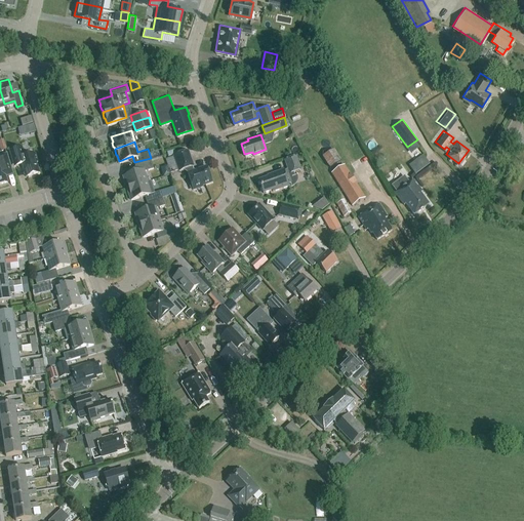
[(21,145),(9,149),(12,160),(13,163),(22,161),(26,174),(38,170),(35,159),(37,159),(34,151),(24,154),(21,145)]
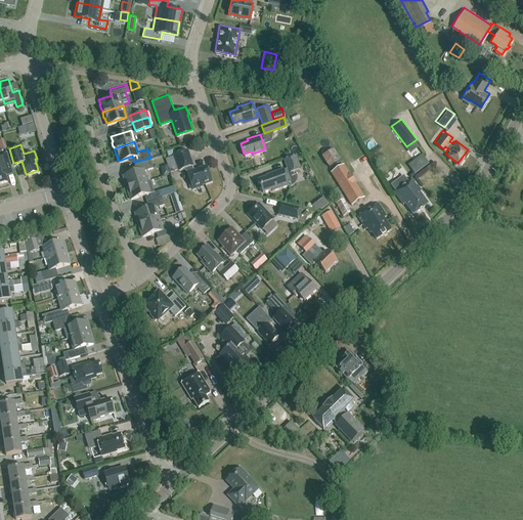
[(321,152),(329,164),(340,157),(333,144),(321,152)]
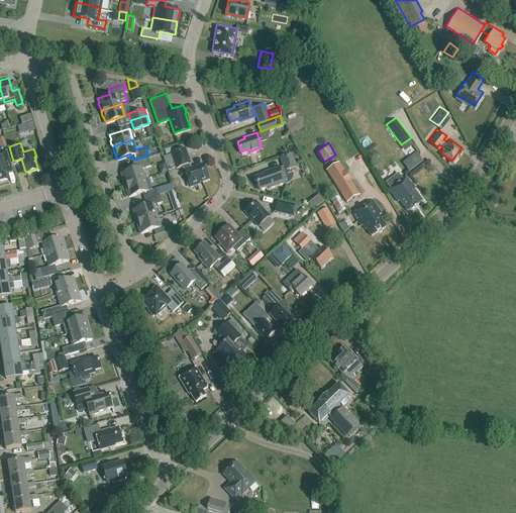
[(171,150),(176,166),(180,165),(189,162),(184,146),(171,150)]
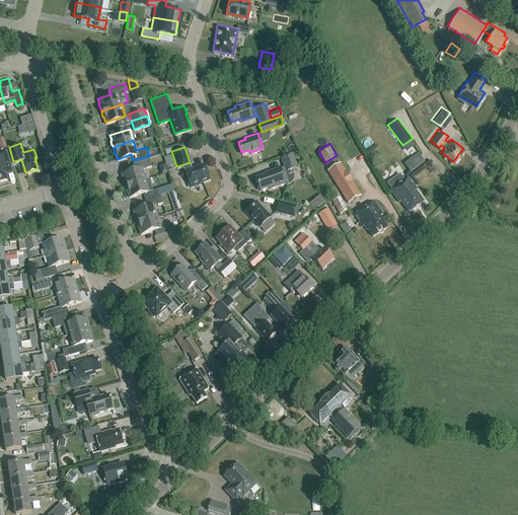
[(0,179),(7,177),(5,171),(12,169),(9,162),(5,149),(0,151),(0,179)]
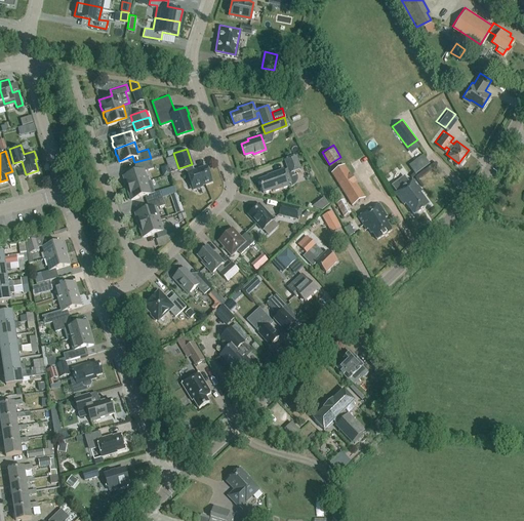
[(178,167),(173,153),(164,156),(169,170),(178,167)]
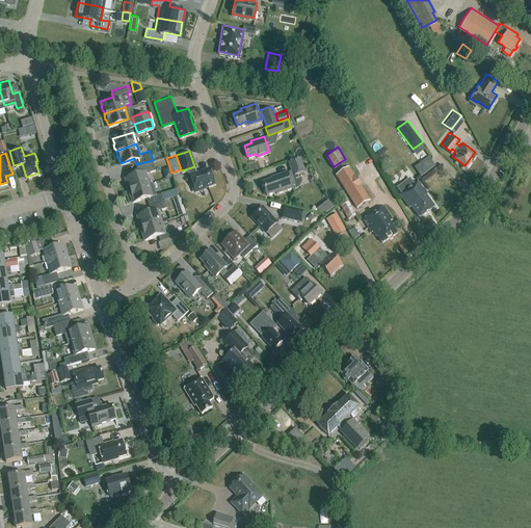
[(299,156),(288,160),(291,168),(287,170),(287,169),(275,174),(275,175),(262,180),(266,192),(275,189),(275,191),(292,185),(292,184),(293,184),(294,185),(294,184),(296,183),(298,181),(298,179),(298,176),(299,176),(298,175),(295,176),(294,173),(304,169),(299,156)]
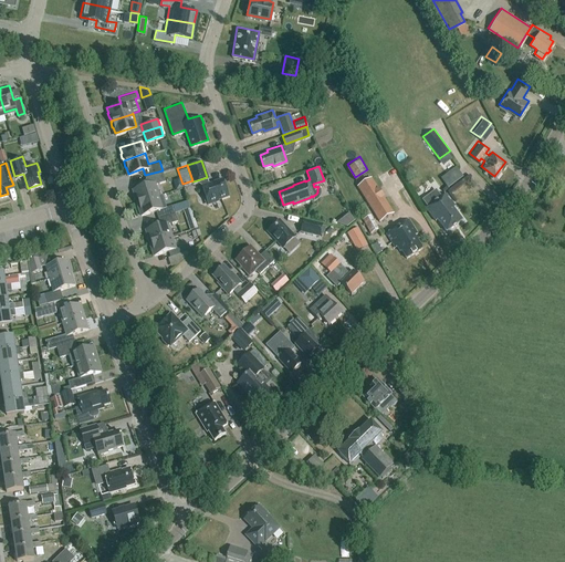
[(147,183),(133,187),(134,194),(135,199),(136,198),(136,200),(158,194),(155,183),(165,179),(163,170),(145,175),(147,183)]
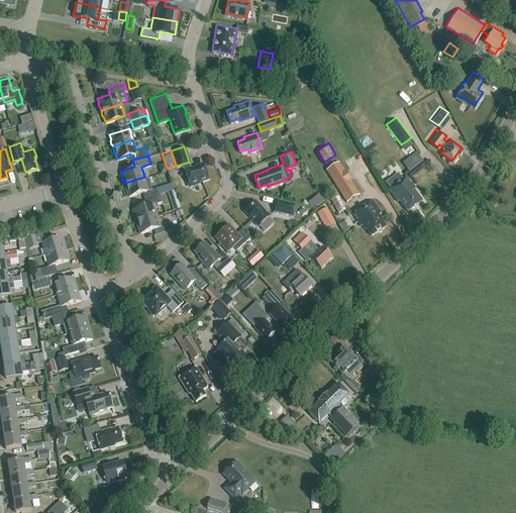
[(410,159),(404,163),(409,169),(414,165),(410,159)]
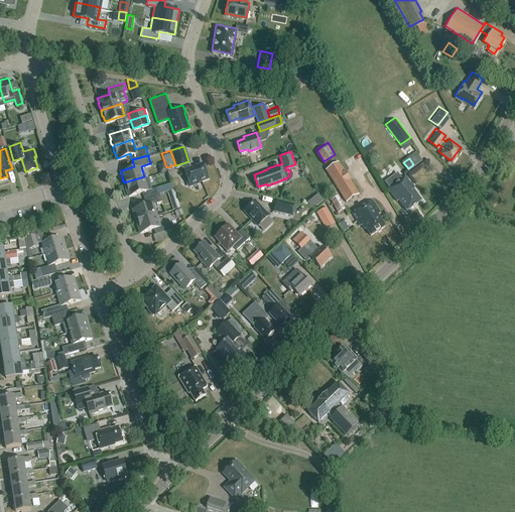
[(345,199),(357,190),(337,159),(325,167),(345,199)]
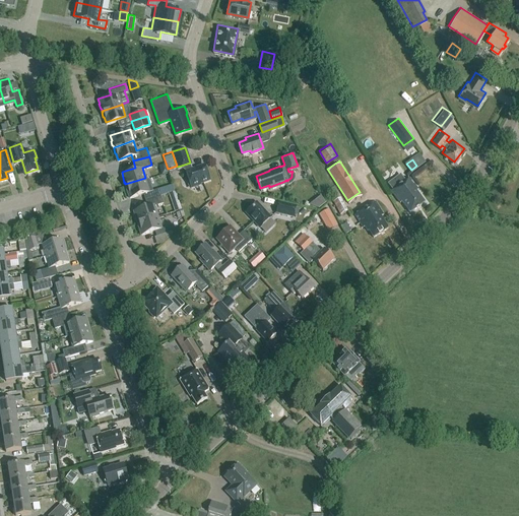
[(190,163),(181,166),(185,170),(187,175),(186,177),(188,181),(189,182),(190,184),(193,183),(195,184),(199,183),(200,181),(209,178),(204,163),(192,167),(190,163)]
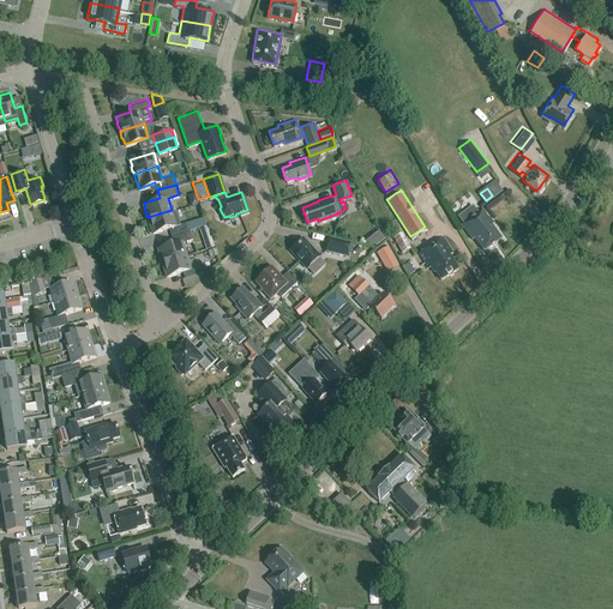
[(200,210),(198,202),(191,204),(193,212),(200,210)]
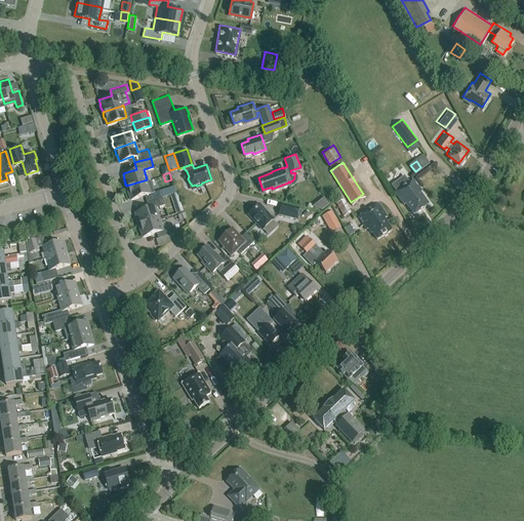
[(391,184),(395,189),(393,190),(403,202),(404,201),(413,212),(428,201),(418,190),(421,188),(411,175),(410,175),(407,178),(404,173),(391,184)]
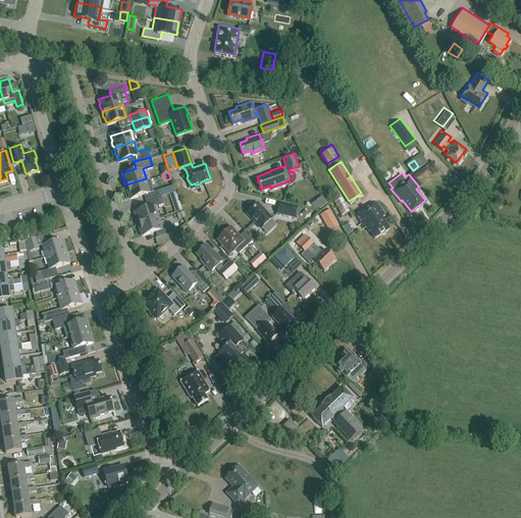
[(145,199),(157,195),(160,194),(158,187),(150,190),(146,178),(125,185),(126,187),(125,187),(127,192),(127,191),(129,197),(143,192),(145,199)]
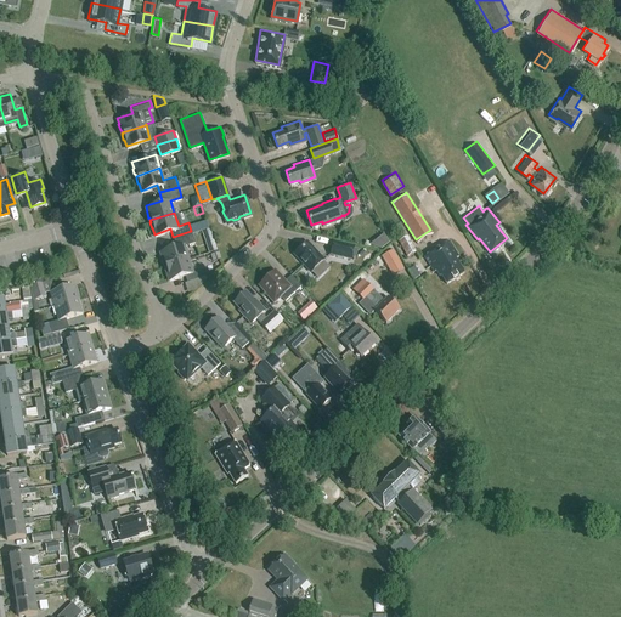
[(191,231),(187,232),(173,237),(176,244),(159,249),(162,256),(161,256),(163,262),(163,261),(164,264),(187,256),(184,243),(195,241),(191,231)]
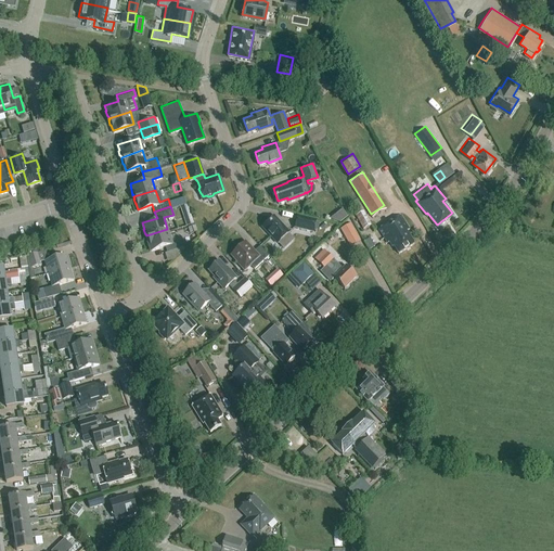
[(342,206),(330,216),(339,219),(347,213),(342,206)]
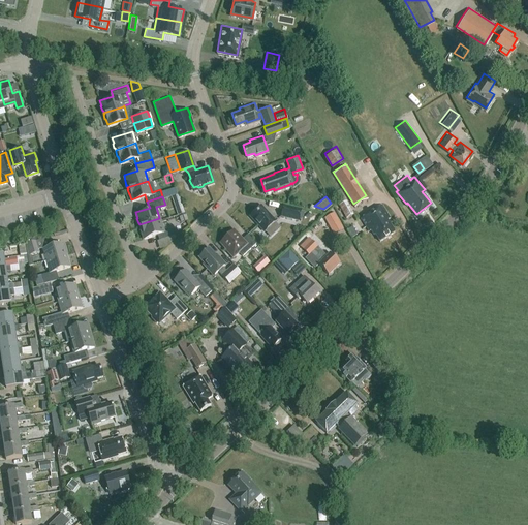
[(352,211),(345,198),(338,203),(345,215),(352,211)]
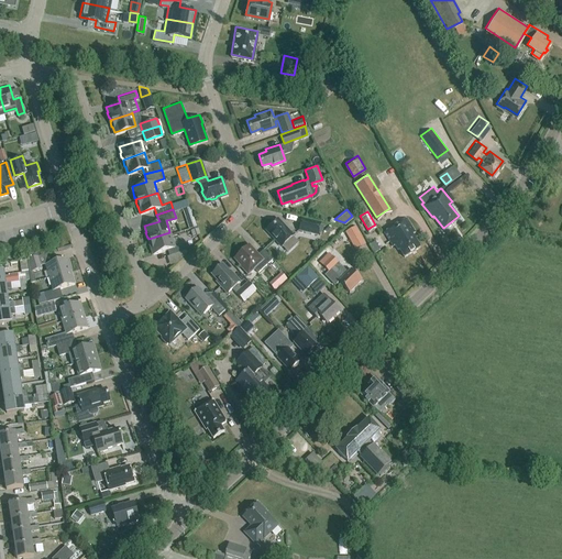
[(419,243),(410,231),(415,229),(406,215),(384,229),(393,242),(394,241),(397,245),(398,244),(405,253),(419,243)]
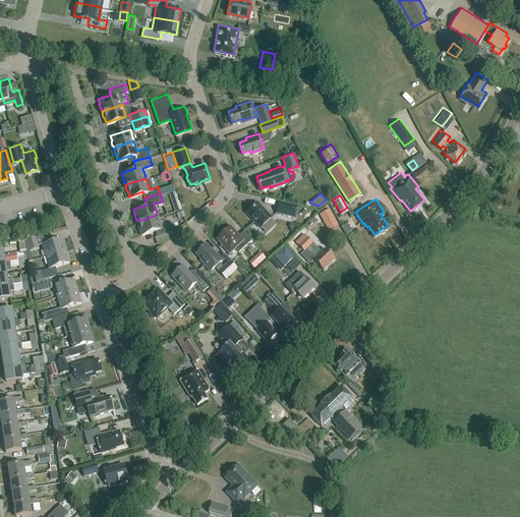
[(179,206),(177,199),(171,202),(173,208),(179,206)]
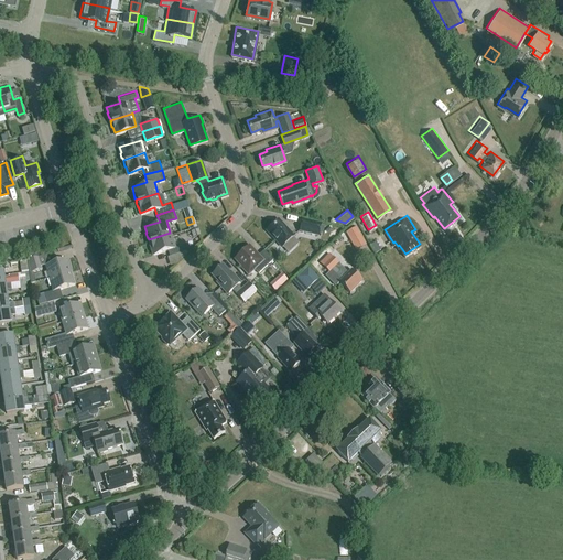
[(293,234),(278,217),(267,228),(281,244),(293,234)]
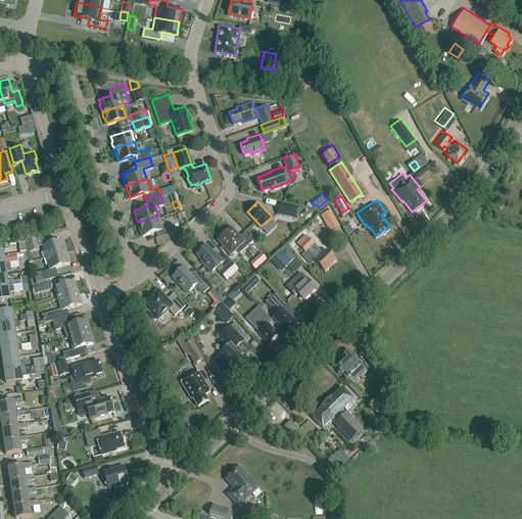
[(297,205),(280,201),(278,211),(294,216),(297,205)]
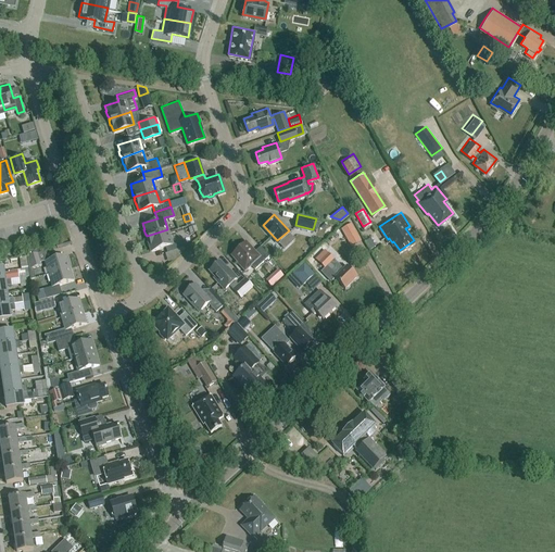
[(329,221),(323,227),(327,231),(333,226),(329,221)]
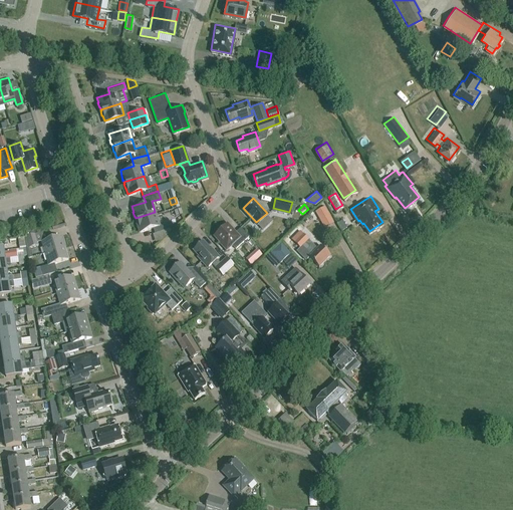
[(323,204),(316,208),(321,216),(328,212),(323,204)]
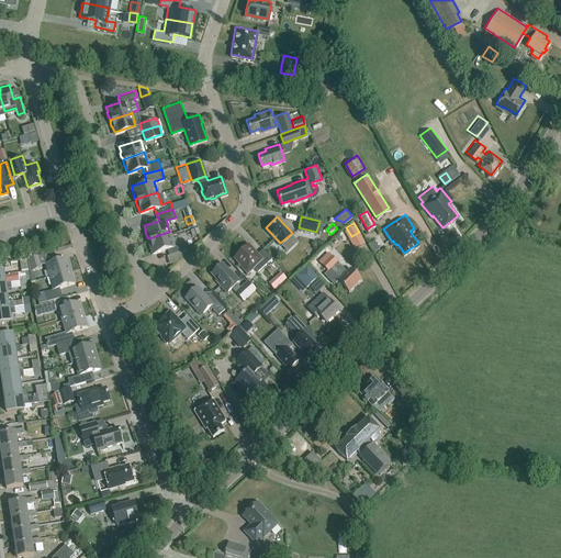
[(199,232),(197,225),(189,227),(191,234),(199,232)]
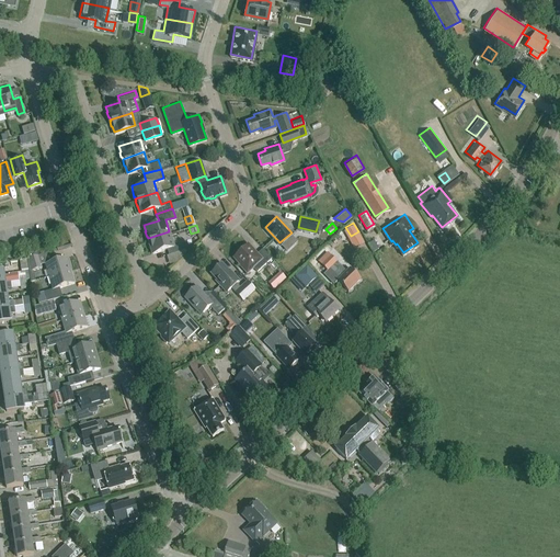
[(173,245),(169,231),(148,238),(148,240),(149,246),(150,246),(152,251),(167,247),(168,252),(185,247),(183,241),(173,245)]
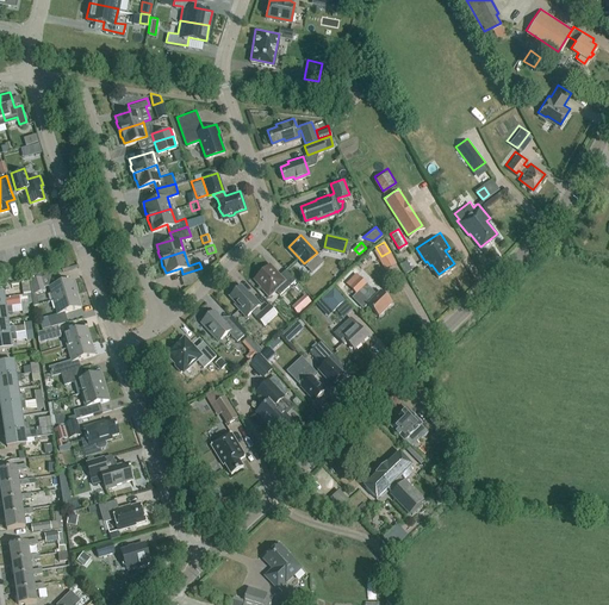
[(261,287),(268,294),(274,288),(279,293),(294,278),(285,267),(279,273),(269,263),(254,278),(262,286),(261,287)]
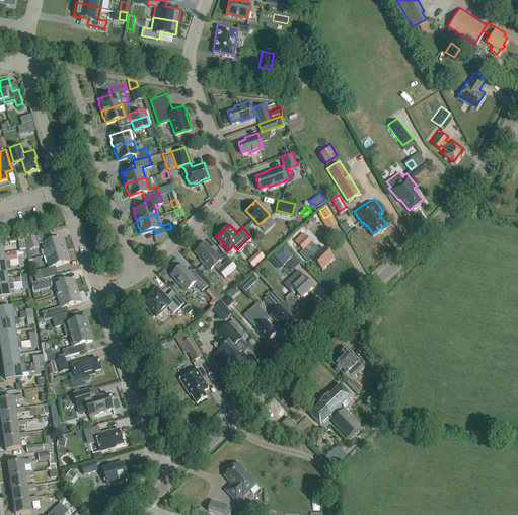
[(305,233),(296,241),(302,247),(304,244),(314,253),(311,256),(321,266),(334,254),(323,244),(319,247),(310,238),(305,233)]
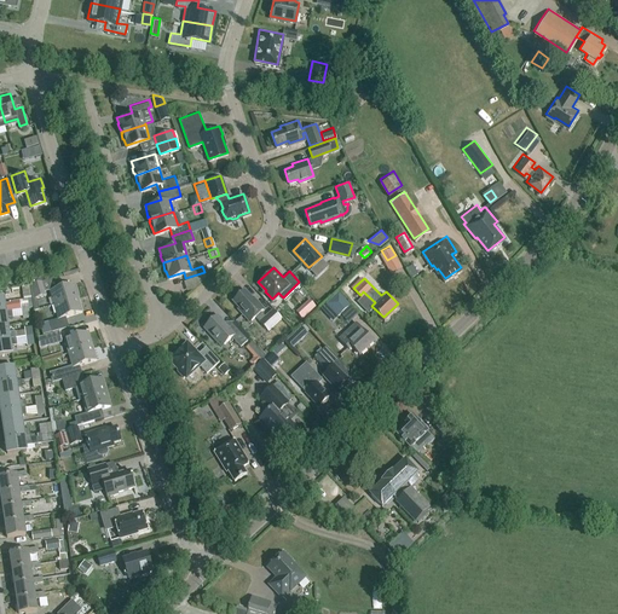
[(41,279),(29,282),(34,296),(45,293),(41,279)]
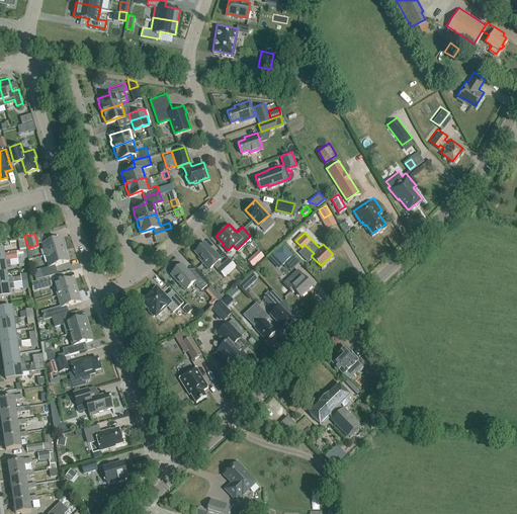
[(45,253),(65,247),(61,235),(40,241),(45,253)]
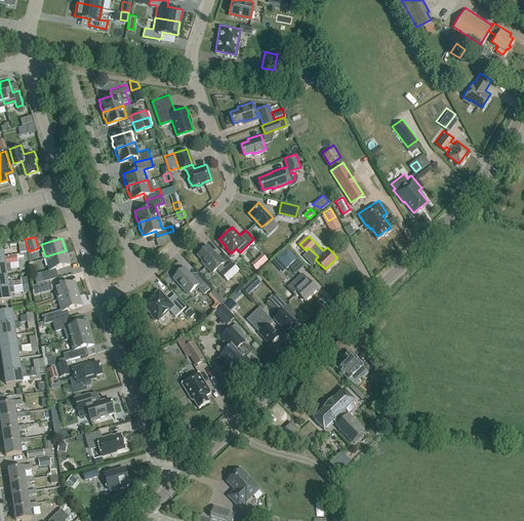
[(259,246),(255,242),(250,246),(254,250),(259,246)]
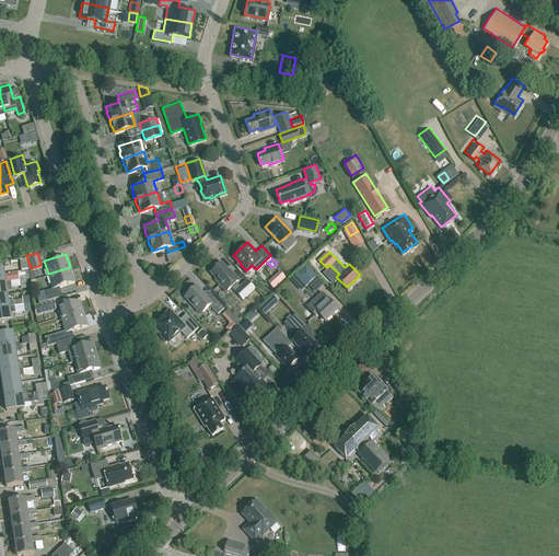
[(237,277),(233,271),(232,273),(221,261),(210,270),(217,277),(216,278),(225,289),(231,285),(242,297),(254,286),(246,278),(239,285),(235,280),(237,277)]
